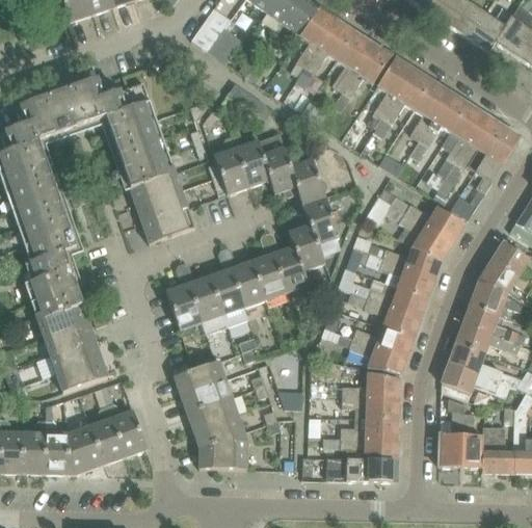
[(61,0),(70,22),(91,15),(86,0),(61,0)]
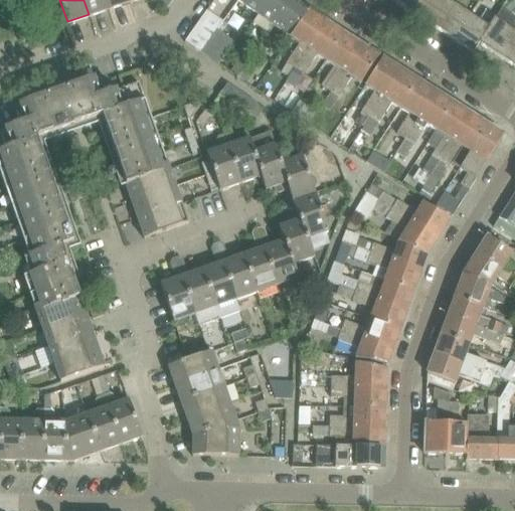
[(109,7),(106,0),(83,0),(89,14),(109,7)]
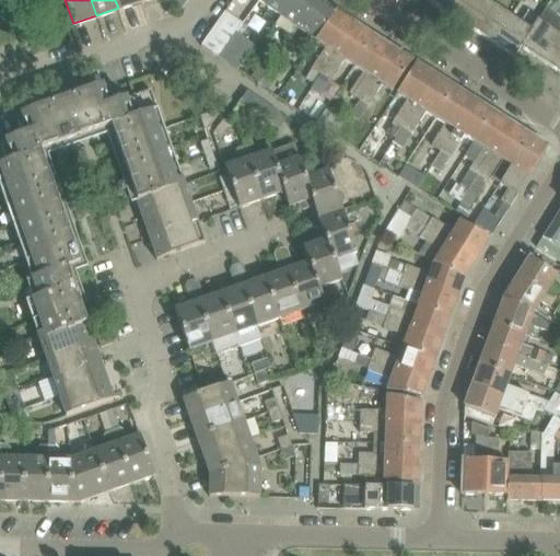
[(263,0),(281,13),(290,0),(263,0)]
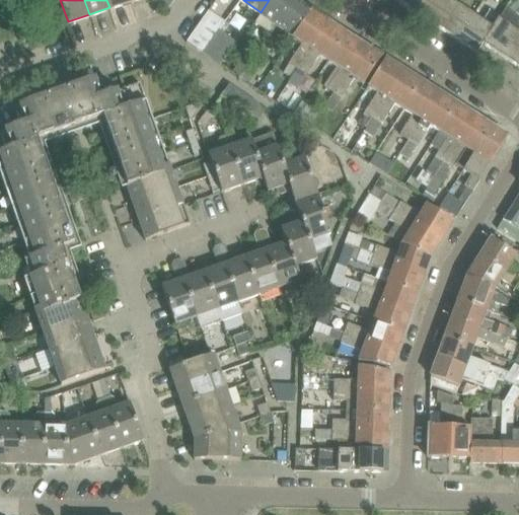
[(271,31),(292,0),(269,0),(261,12),(254,20),(261,24),(271,31)]
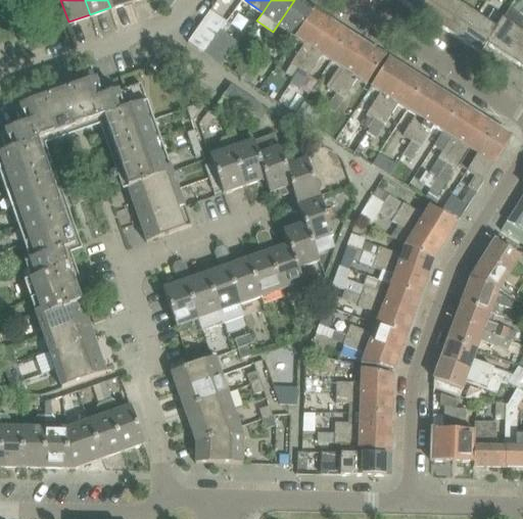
[(294,0),(279,24),(295,35),(314,8),(302,0),(294,0)]
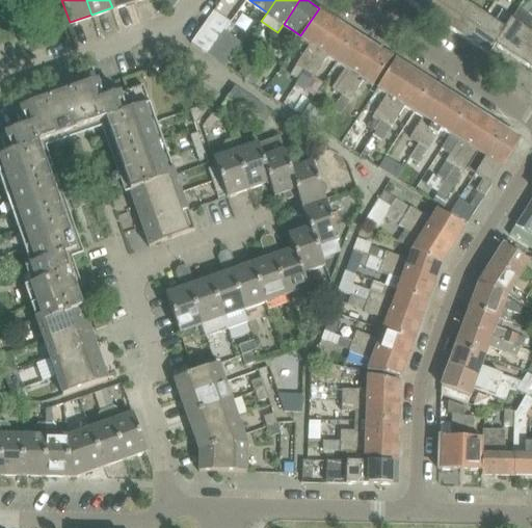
[(410,0),(428,11),(435,0),(410,0)]
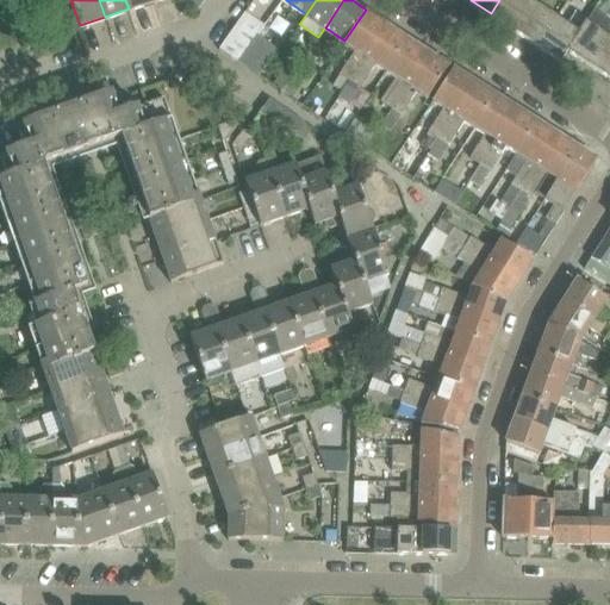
[(499,0),(491,13),(514,29),(533,0),(499,0)]
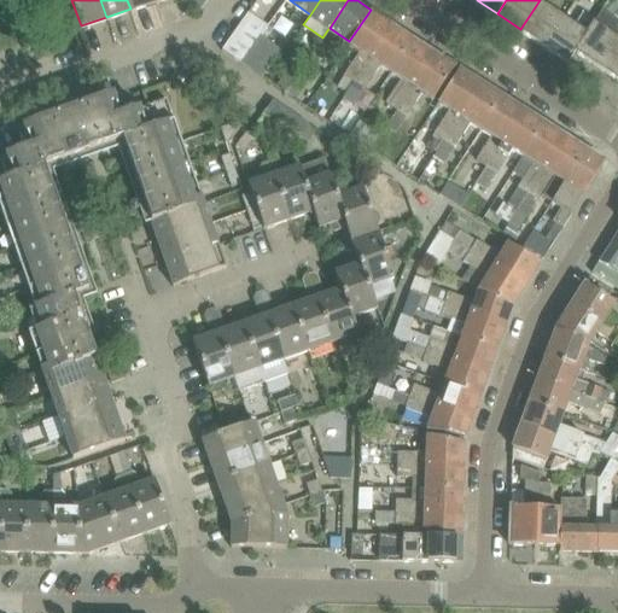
[(520,29),(544,45),(564,15),(542,0),(540,0),(520,29)]
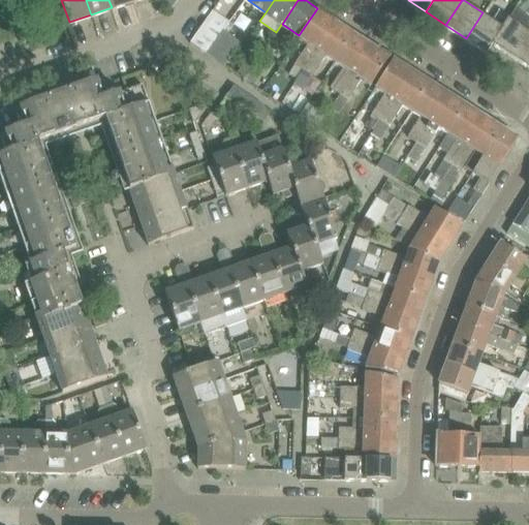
[(502,26),(492,41),(511,55),(528,29),(528,27),(528,14),(515,6),(502,26)]
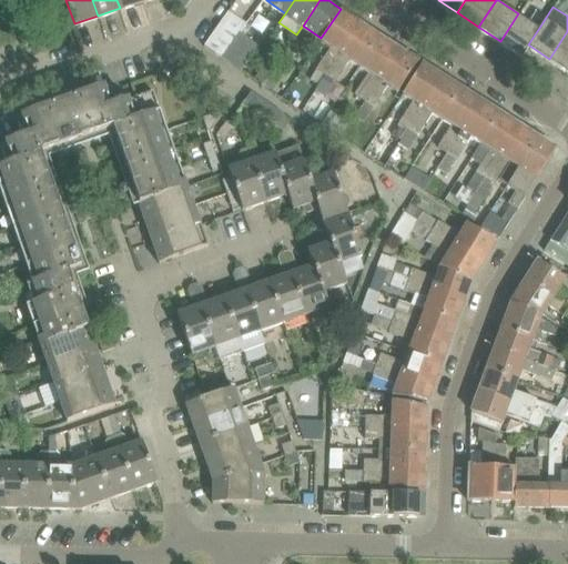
[(361,21),(341,9),(321,38),(331,43),(316,64),(310,76),(320,82),(361,21)]
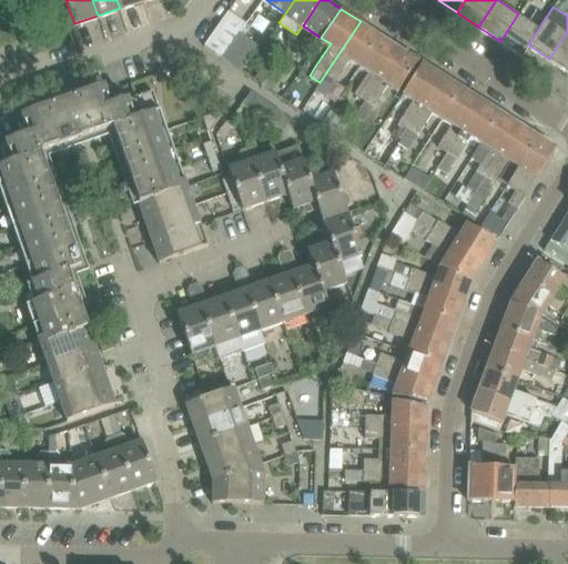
[(518,13),(500,41),(521,54),(528,44),(539,28),(518,13)]
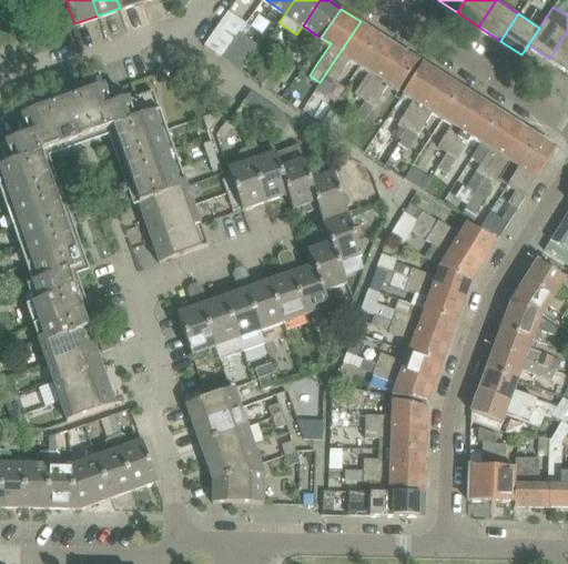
[(220,19),(204,42),(222,54),(237,31),(240,29),(245,20),(241,16),(232,28),(220,19)]
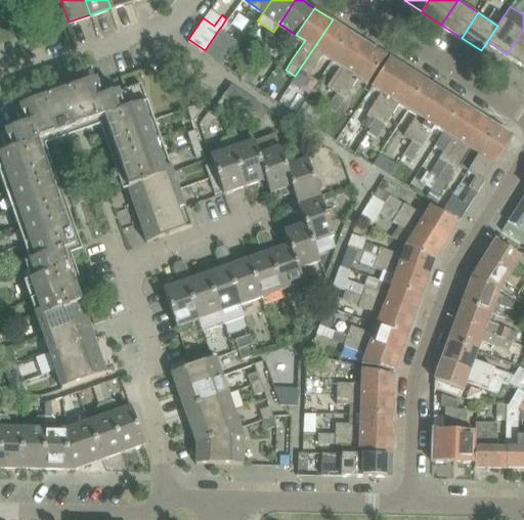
[(295,76),(292,80),(298,85),(308,71),(309,72),(322,52),(333,59),(350,32),(333,19),(301,67),(295,76)]
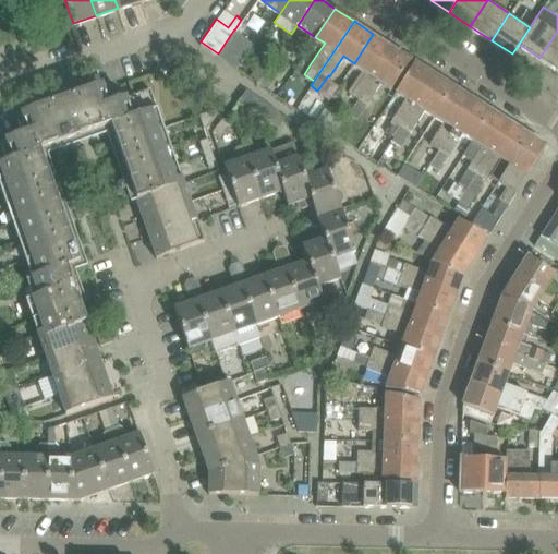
[(233,31),(218,53),(237,67),(252,44),(254,41),(235,28),(233,31)]
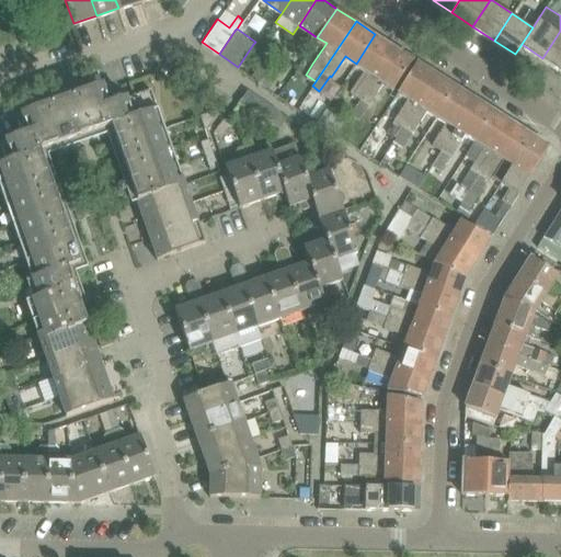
[(542,58),(560,70),(560,31),(542,58)]
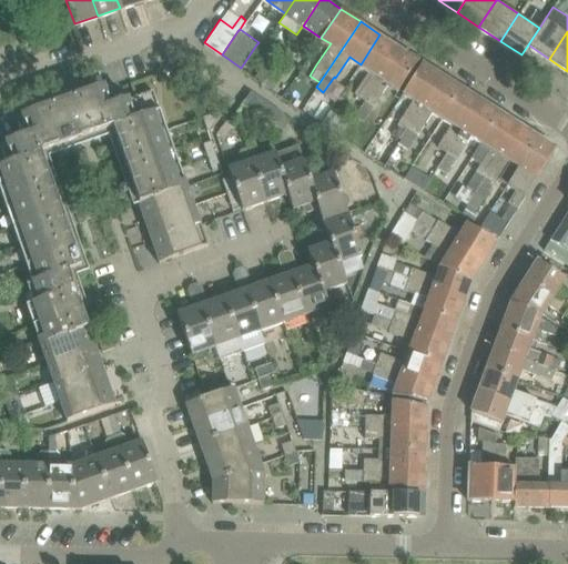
[(398,46),(379,34),(361,64),(367,69),(354,90),(365,98),(398,46)]
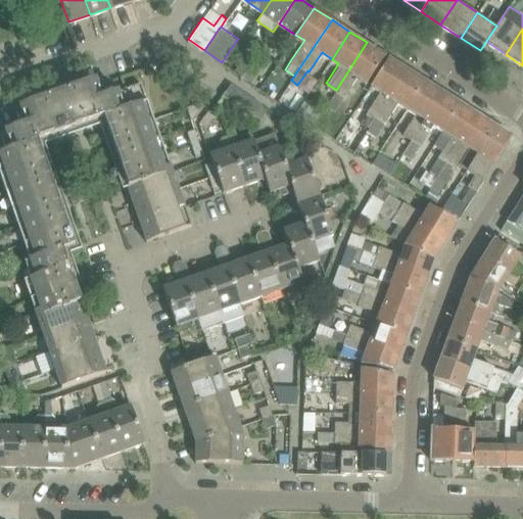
[(385,54),(367,42),(336,90),(328,104),(335,108),(343,94),(357,76),(367,82),(385,54)]
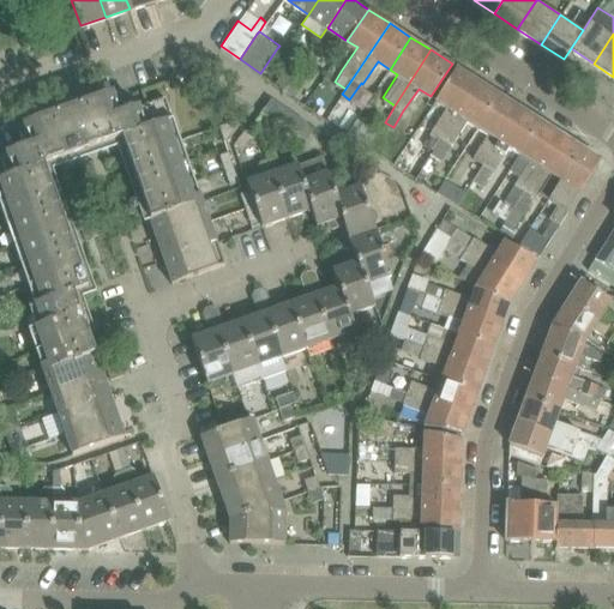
[(286,66),(275,83),(282,88),(283,89),(283,88),(284,88),(295,73),(286,66)]
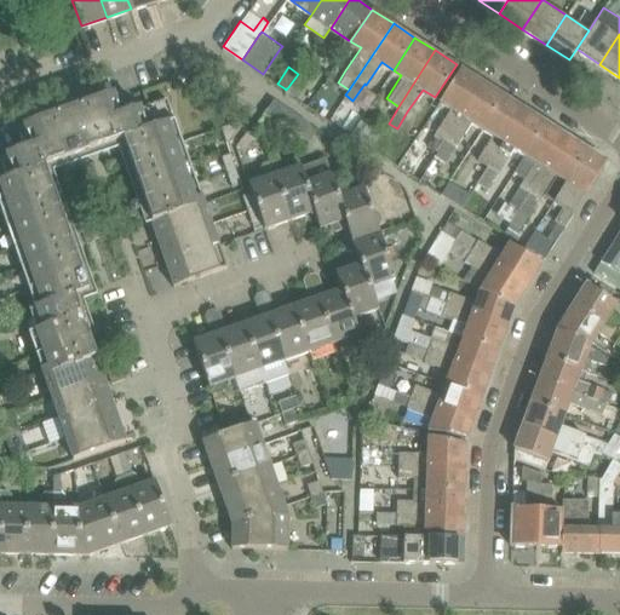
[(449,107),(426,143),(437,150),(482,81),(460,67),(438,101),(449,107)]
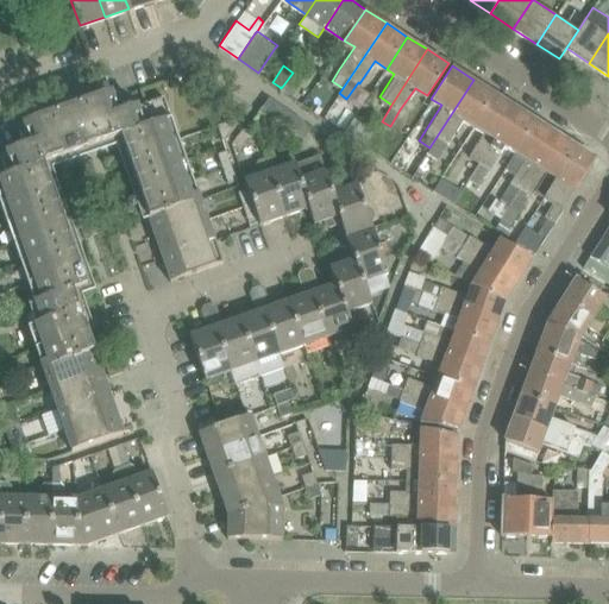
[(293,73),(282,87),(292,94),(302,79),(293,73)]
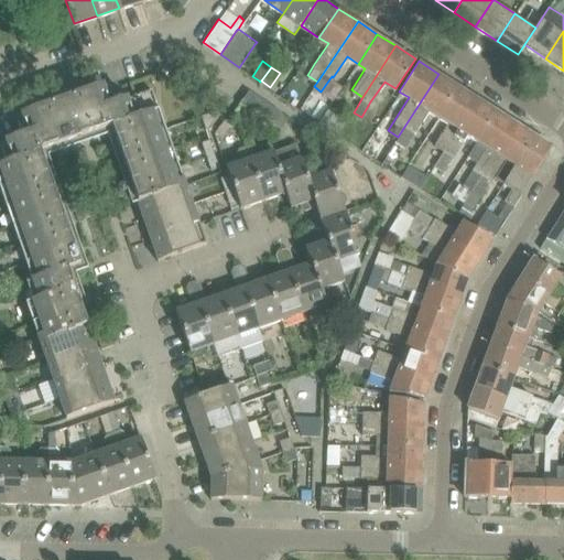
[(457,86),(438,74),(398,137),(397,139),(405,146),(429,109),(438,116),(457,86)]
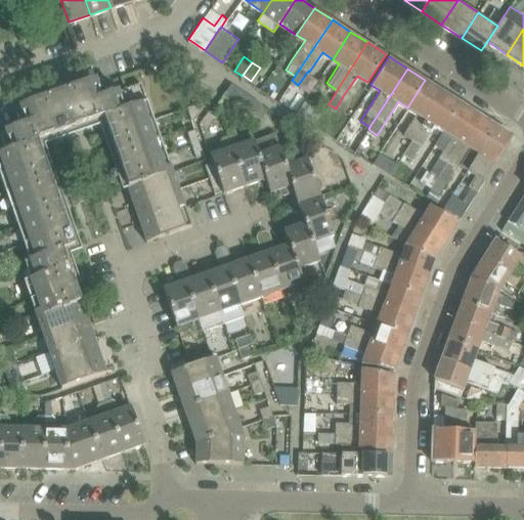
[(0,152),(38,138),(49,134),(56,132),(72,127),(84,122),(86,122),(102,116),(125,109),(124,106),(118,89),(107,92),(102,80),(95,77),(73,85),(58,90),(19,103),(16,111),(18,116),(20,123),(0,129),(0,152)]
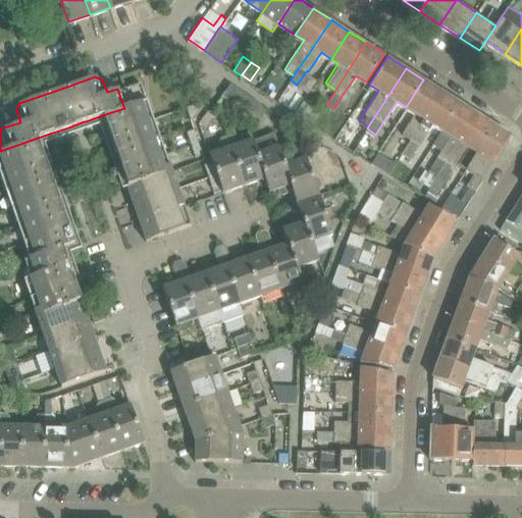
[(401,133),(411,139),(440,91),(423,80),(406,107),(414,112),(401,133)]
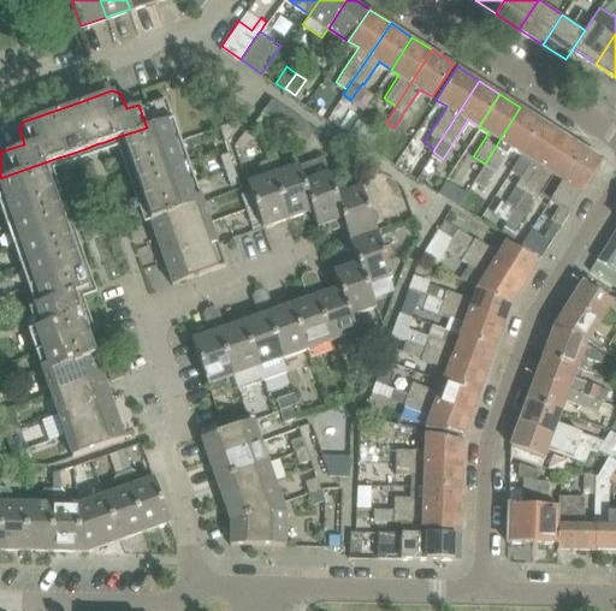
[(297,134),(307,119),(272,96),(262,111),(297,134)]
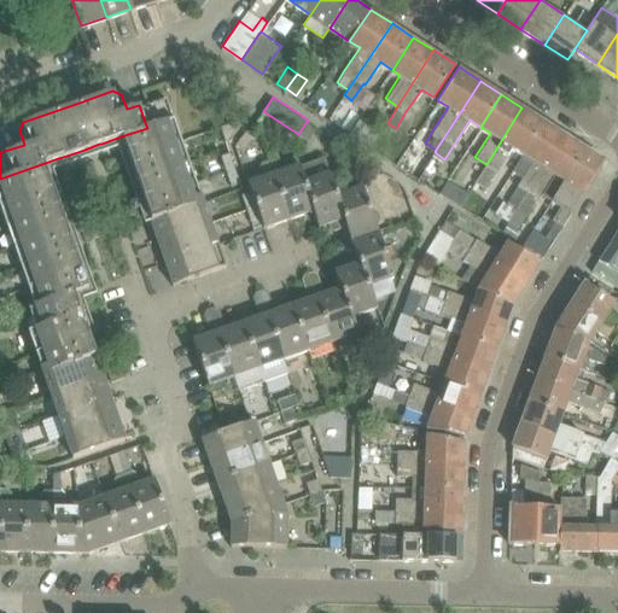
[(487,164),(476,180),(485,186),(496,170),(512,147),(522,153),(543,121),(522,107),(487,164)]
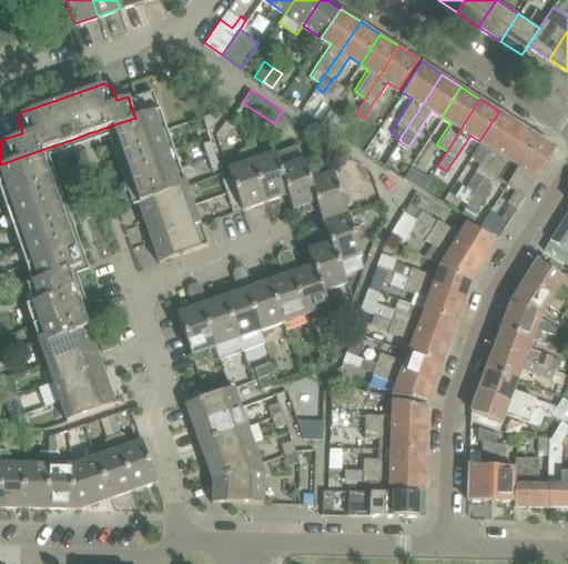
[(138,200),(185,183),(180,164),(173,145),(165,126),(160,109),(159,107),(134,116),(135,118),(111,126),(118,143),(124,162),(131,181),(138,200)]
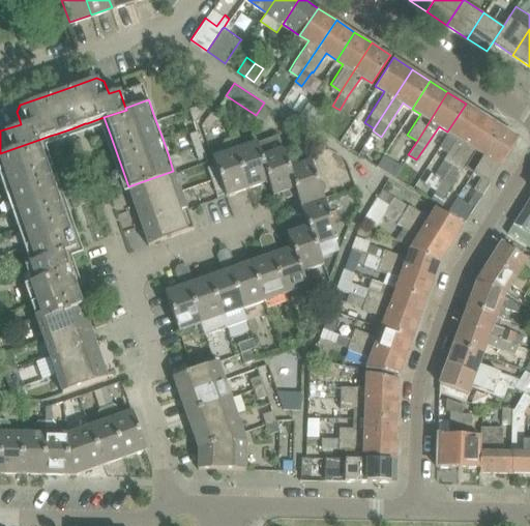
[(299,113),(317,124),(325,112),(307,100),(299,113)]
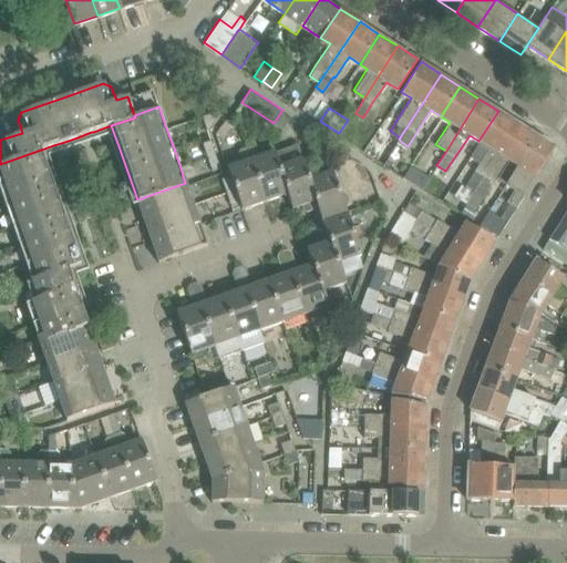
[(209,126),(220,113),(216,110),(202,114),(207,128),(209,126)]
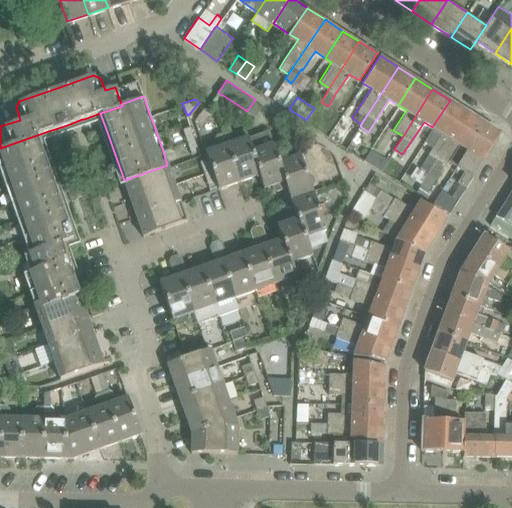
[(261,104),(255,100),(249,110),(255,114),(261,104)]
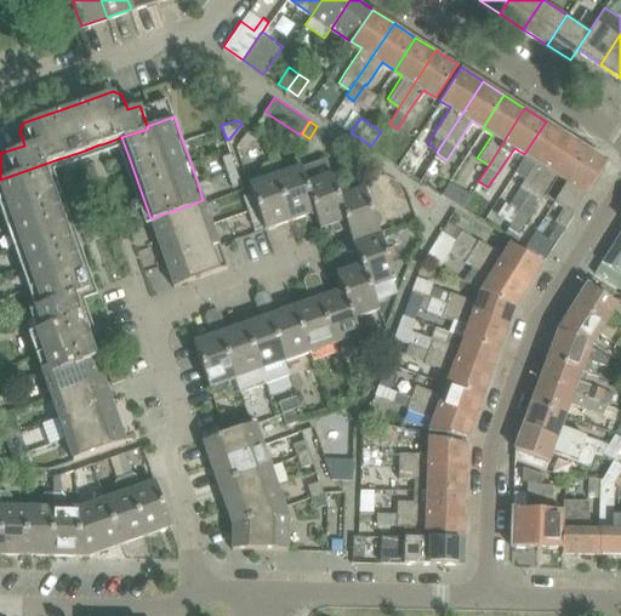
[(520,207),(530,192),(567,135),(546,121),(524,154),(514,170),(524,176),(510,199),(520,207)]
